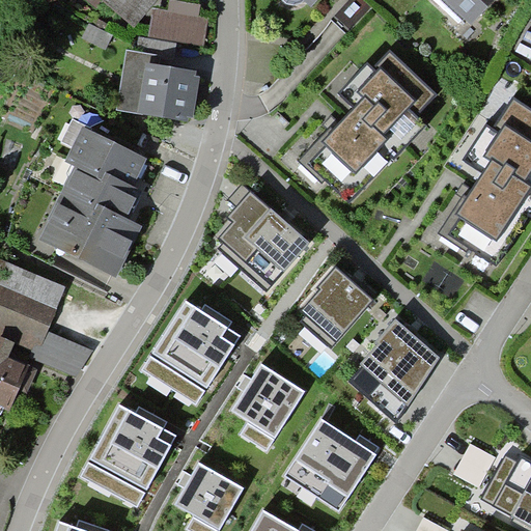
[(110,0),(137,23),(157,0),(110,0)]
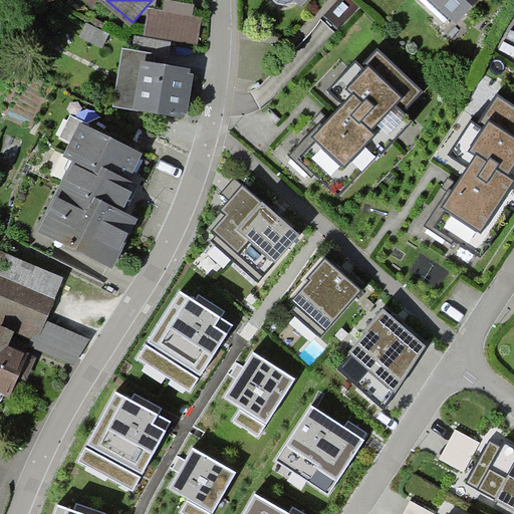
[(430,0),(454,22),(474,0),(430,0)]
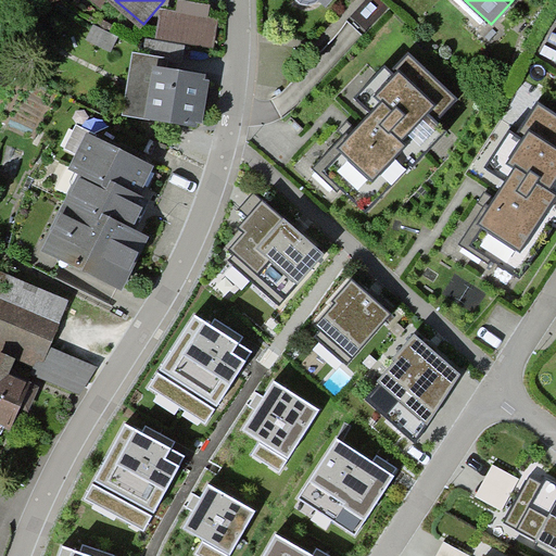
[(207,52),(214,15),(164,7),(159,43),(207,52)]
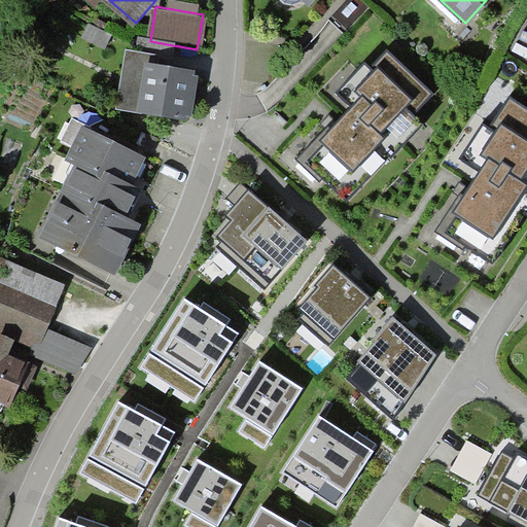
[(117,108),(190,116),(196,72),(156,68),(159,54),(124,50),(117,108)]
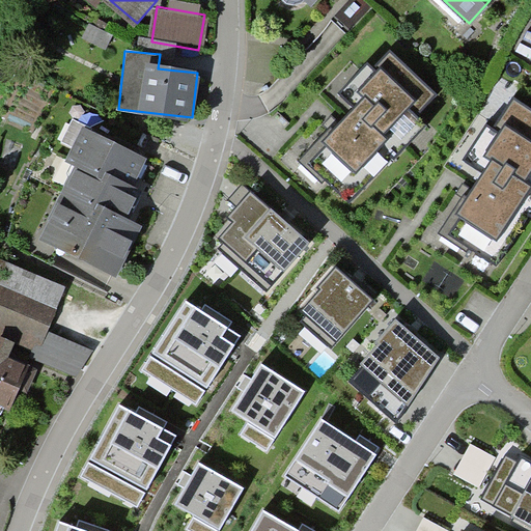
[(303,164),(351,207),(421,130),(410,120),(431,96),(391,60),(374,78),(367,71),(344,95),(357,106),(303,164)]
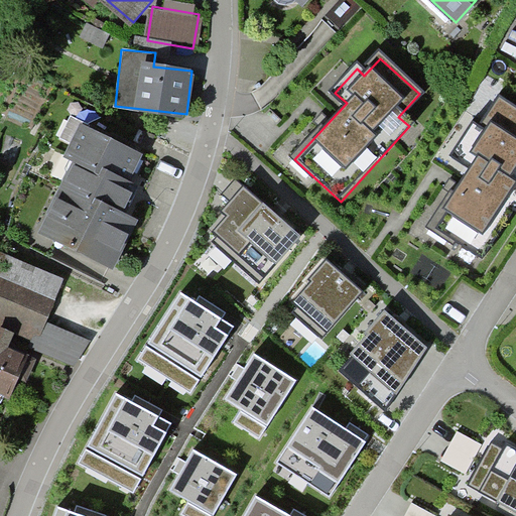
[(460,248),(464,242),(487,257),(515,210),(515,113),(497,101),(484,123),(470,114),(440,161),(466,177),(463,182),(459,189),(454,185),(427,228),(460,248)]
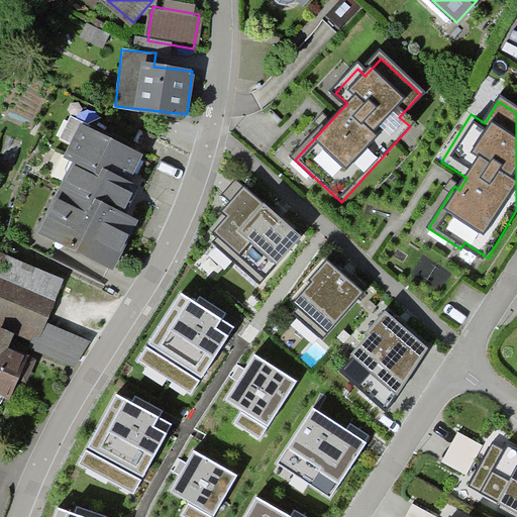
[(130,178),(141,158),(82,128),(66,160),(76,165),(39,234),(113,271),(121,254),(138,220),(124,212),(127,207),(136,189),(127,185),(130,178)]
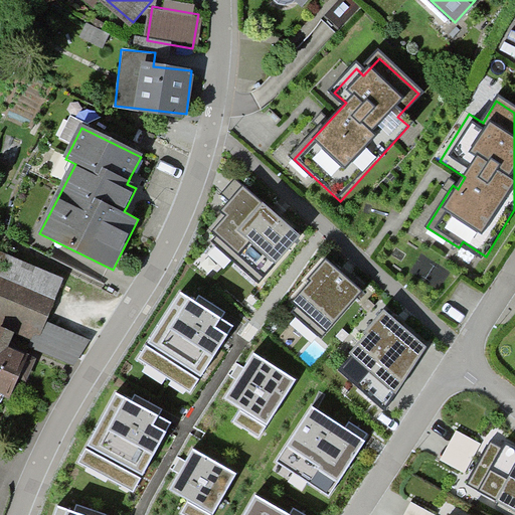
[(259,283),(302,234),(283,217),(270,206),(243,182),(220,207),(225,212),(205,234),(259,283)]
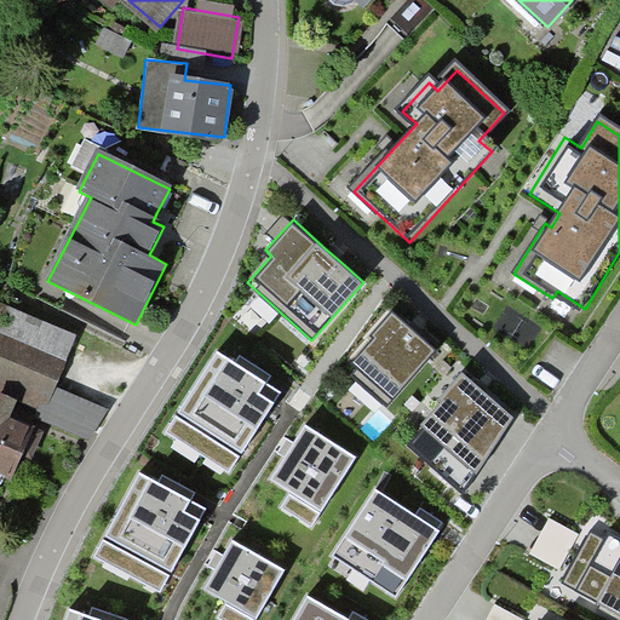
[(56,386),(78,337),(1,303),(0,305),(0,391),(36,407),(40,399),(49,402),(56,386)]
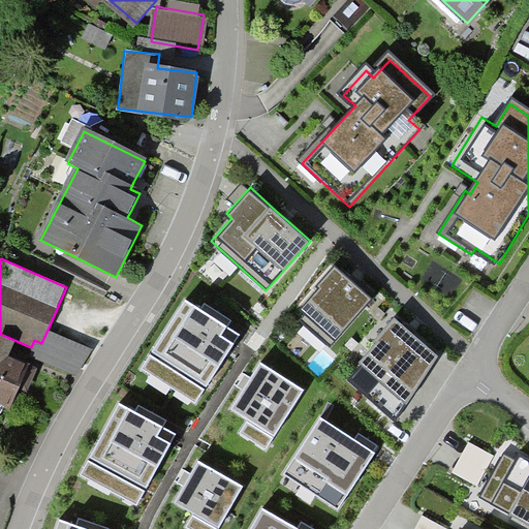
[(294,316),(331,347),(374,297),(350,277),(335,263),(317,284),(320,286),(294,316)]
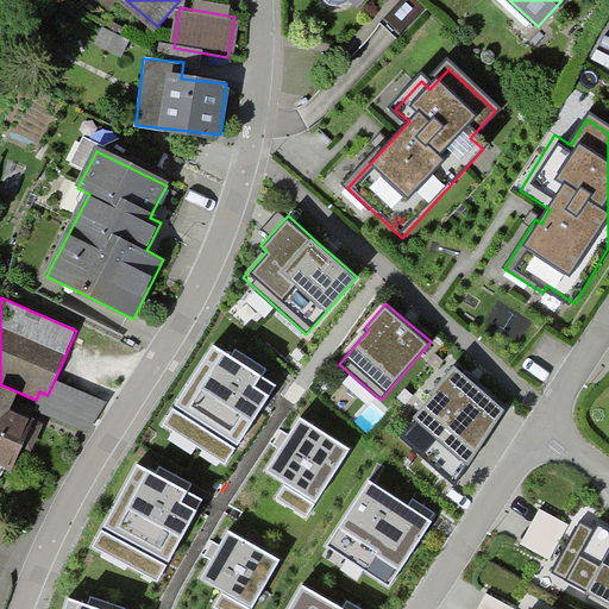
[(277,385),(213,345),(162,424),(225,465),(277,385)]
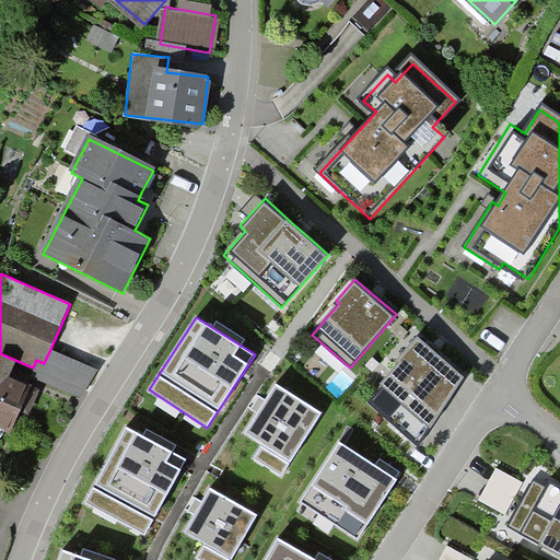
[(433,347),(418,334),(378,382),(428,423),(468,375),(433,347)]
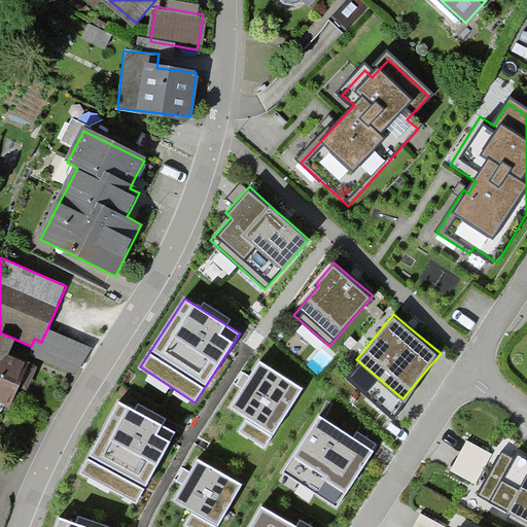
[(28,355),(74,375),(92,348),(47,328),(41,342),(34,339),(31,346),(28,355)]
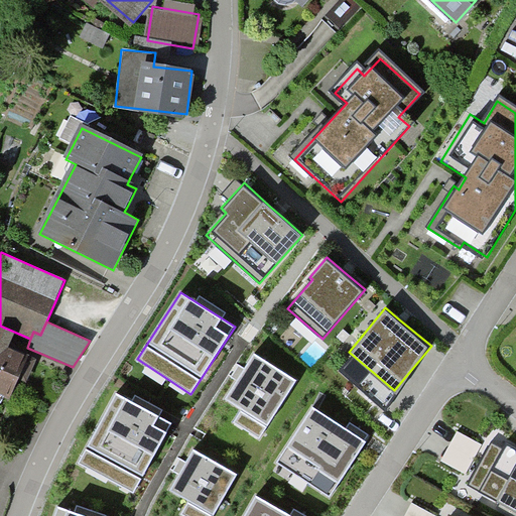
[(0,393),(10,397),(18,378),(26,382),(36,360),(8,348),(9,346),(14,334),(0,328),(0,393)]
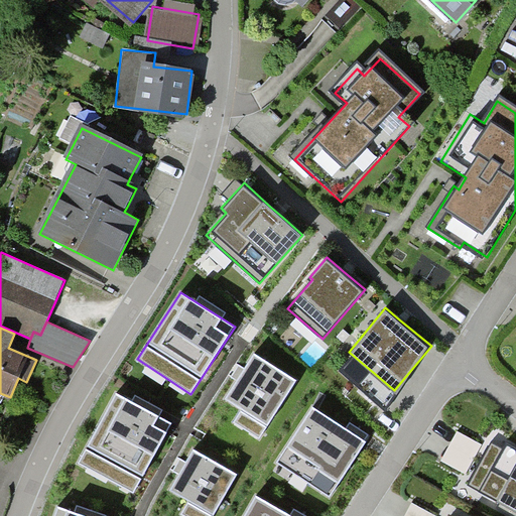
[(296,380),(255,354),(225,399),(244,411),(237,422),(260,437),(296,380)]
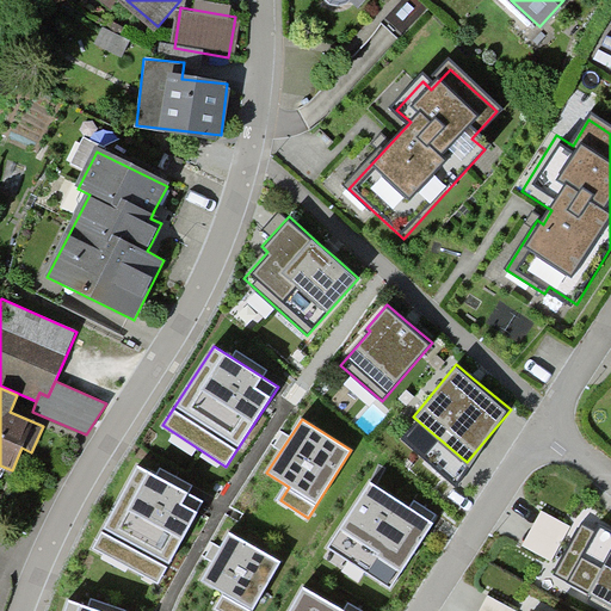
[(203,501),(137,466),(92,549),(159,584),(203,501)]
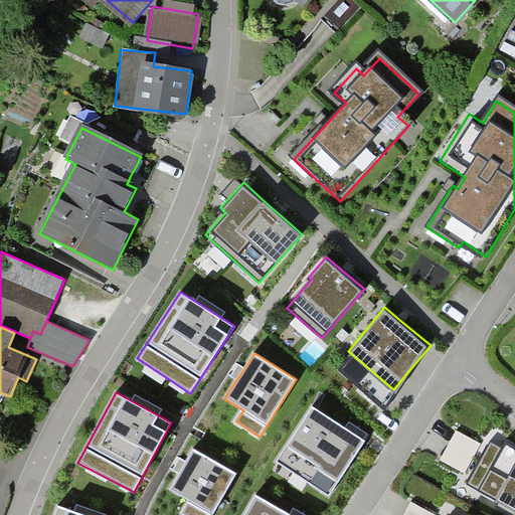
[(362,442),(312,408),(279,459),(329,492),(362,442)]
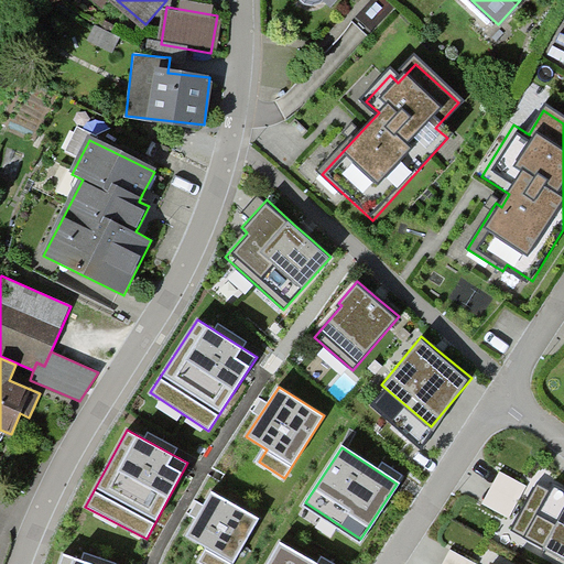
[(527,486),(500,472),(484,503),(510,518),(527,486)]
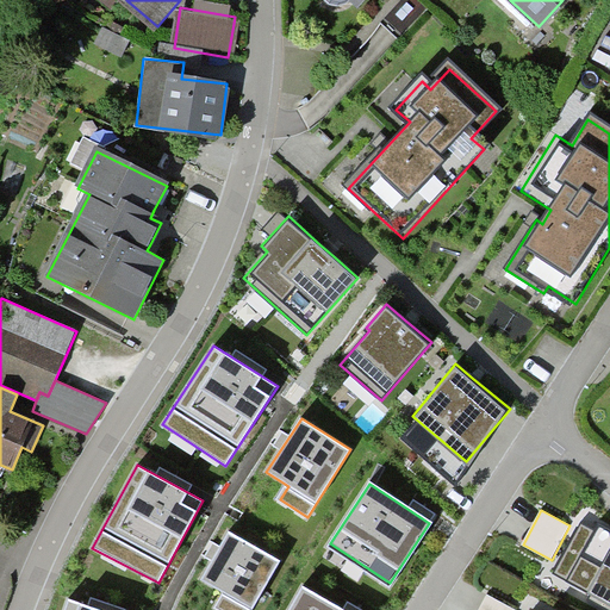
[(584,523),(554,574),(609,605),(609,528),(599,522),(596,530),(584,523)]
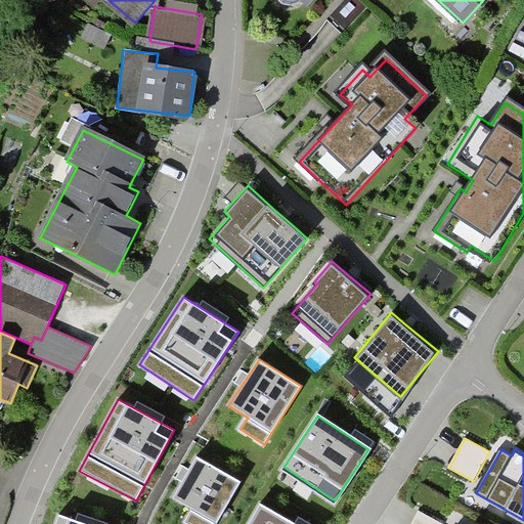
[(216,523),(239,483),(195,459),(174,496),(192,508),(185,519),(193,523),(216,523)]
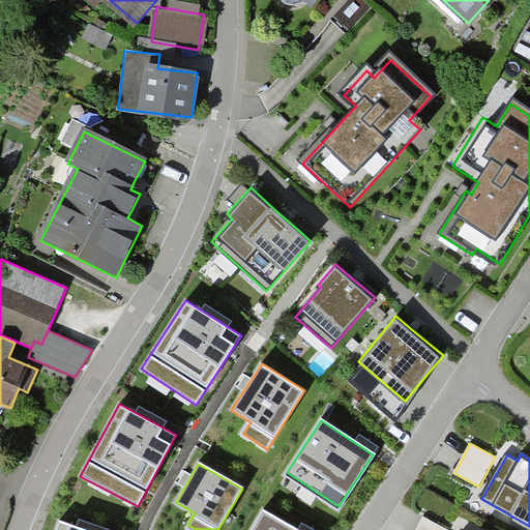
[(295,529),(264,511),(253,529),(295,529)]
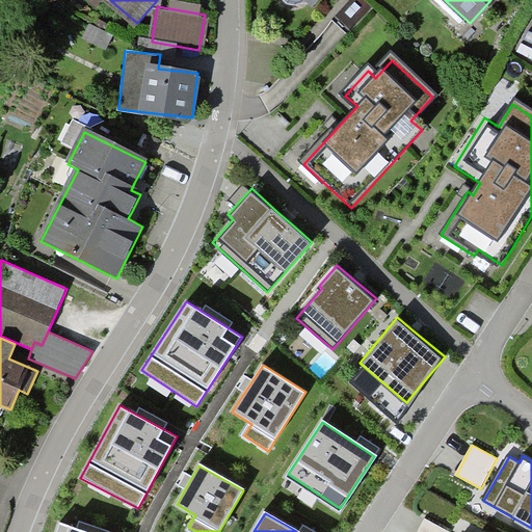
[(449,531),(426,519),(418,531),(449,531)]
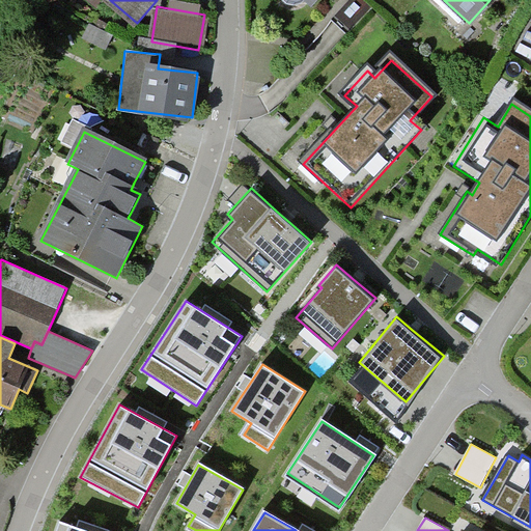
[(87,530),(59,522),(56,530),(87,530)]
